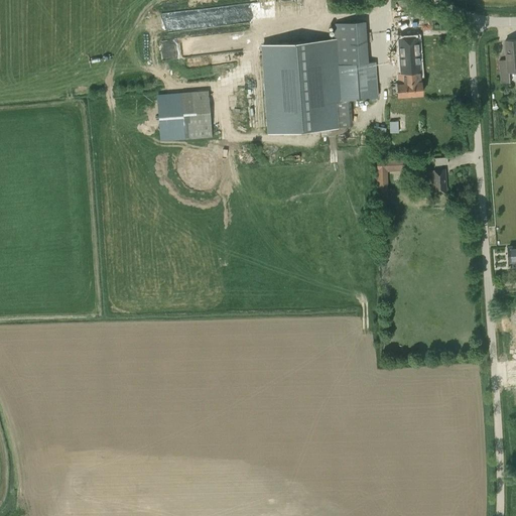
[(202,22),(217,21),(217,9),(186,10),(186,25),(202,24),(202,22)]
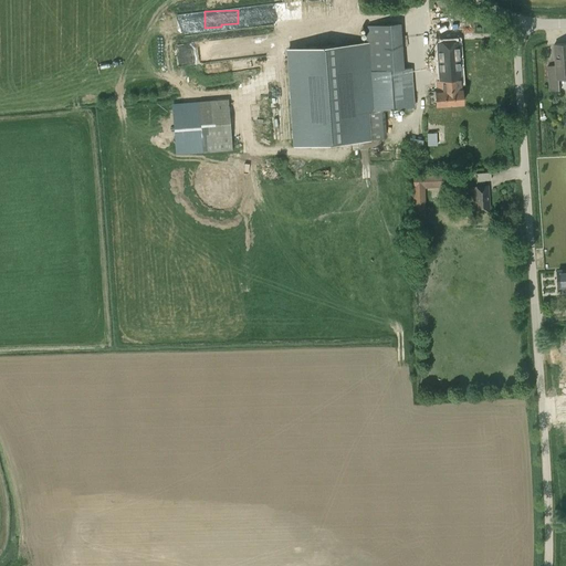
[(438,90),(435,90),(436,105),(463,103),(459,41),(437,42),(440,80),(437,81),(438,90)]
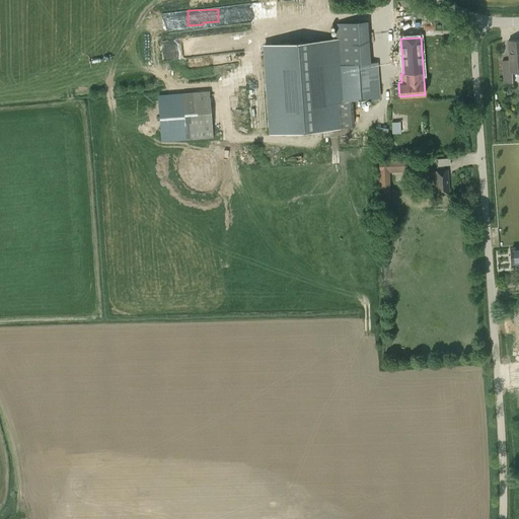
[(163,59),(174,59),(174,40),(163,40),(163,59)]
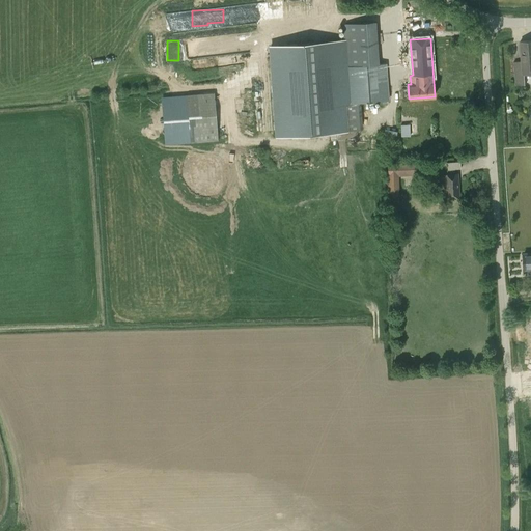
[(344,40),(271,47),(277,136),(345,131),(343,104),(389,101),(386,64),(346,67),(344,40)]
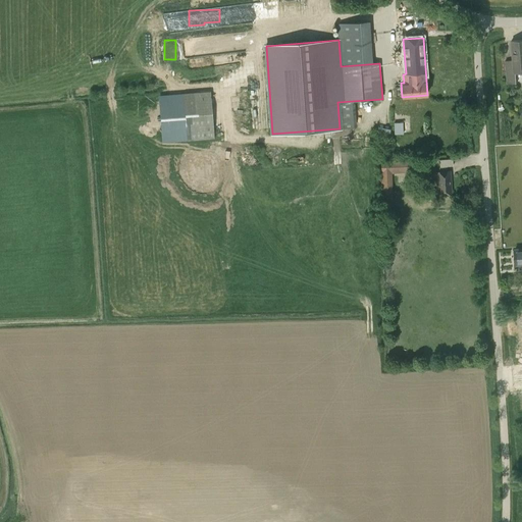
[(513,61),(505,61),(506,68),(507,80),(507,85),(516,84),(516,72),(521,71),(521,40),(511,41),(513,61)]
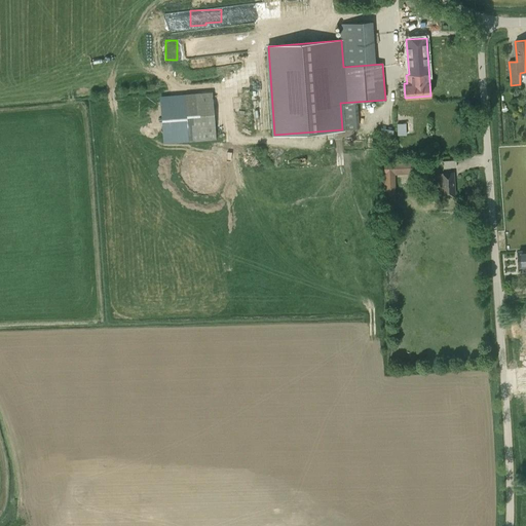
[(189,141),(216,139),(212,92),(185,95),(189,141)]
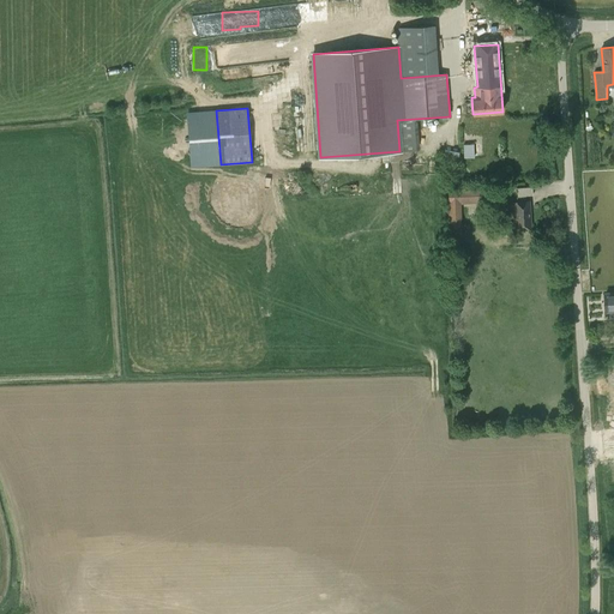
[(475,156),(475,143),(464,143),(464,156),(475,156)]
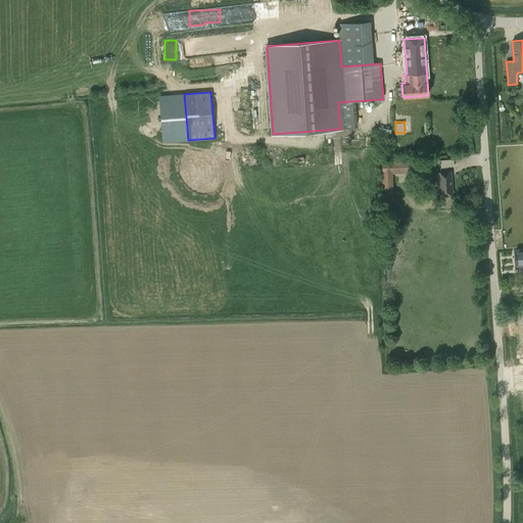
[(380,126),(378,133),(390,136),(392,129),(380,126)]
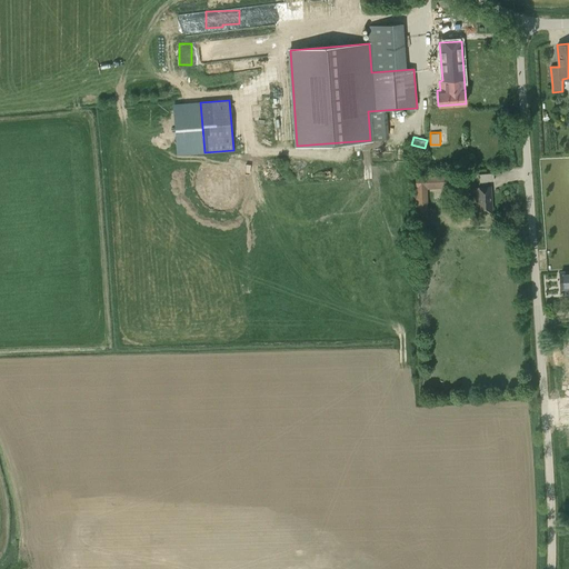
[(479,187),(475,187),(476,197),(477,210),(492,209),(490,186),(487,187),(487,181),(493,180),(493,173),(479,175),(479,187)]
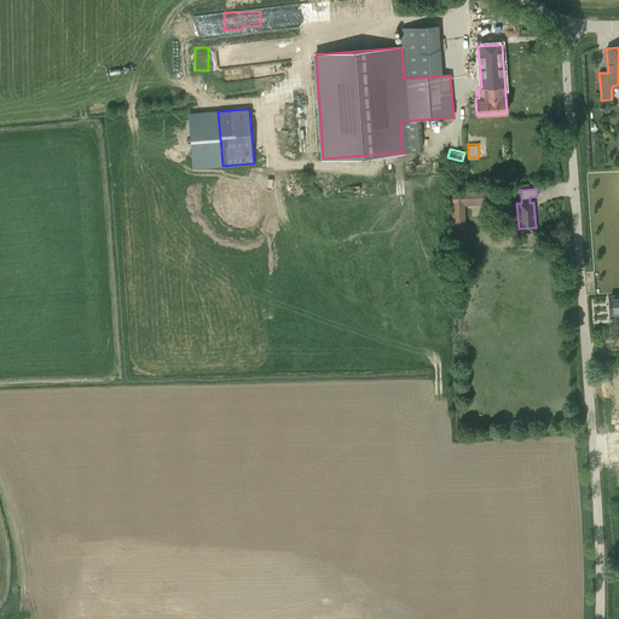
[(487,190),(480,191),(452,191),(455,244),(467,244),(466,204),(489,204),(487,190)]
